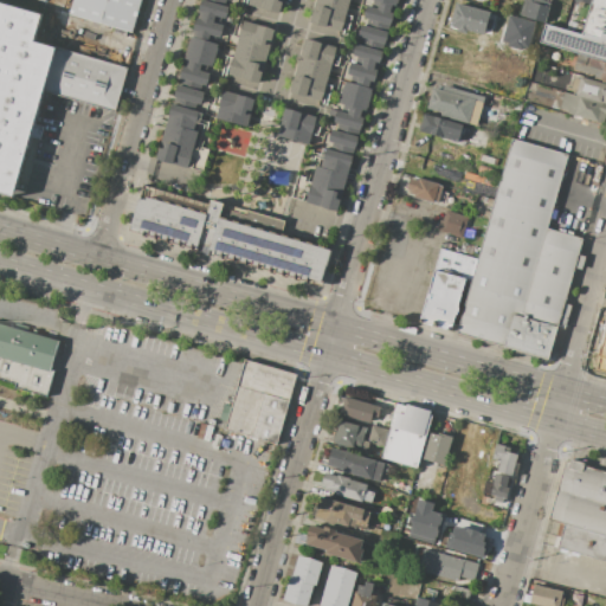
[(71,0),(141,0),(133,34),(68,17),(71,0)]
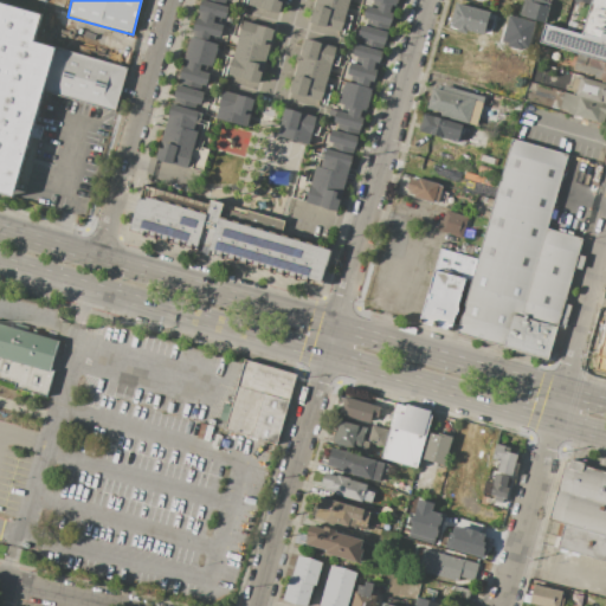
[(206,0),(224,6),(229,7),(225,19),(216,15),(213,23),(199,19),(201,12),(199,11),(200,0),(206,0)]
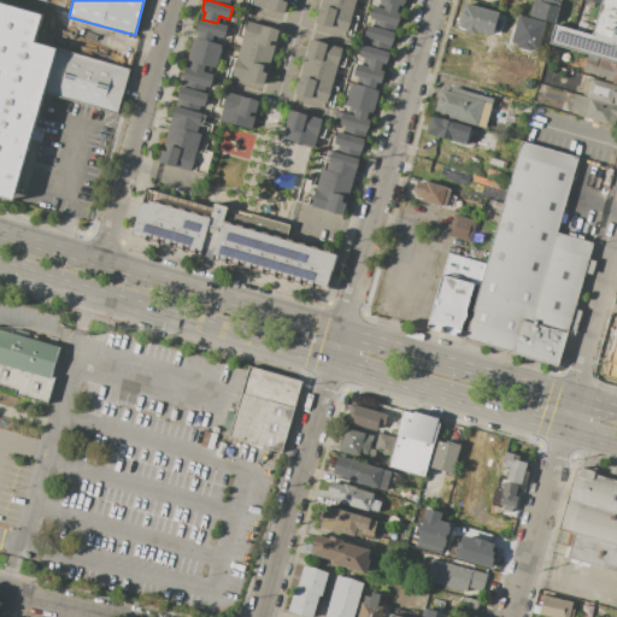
[(253,0),(287,0),(285,13),(252,5),(253,0)]
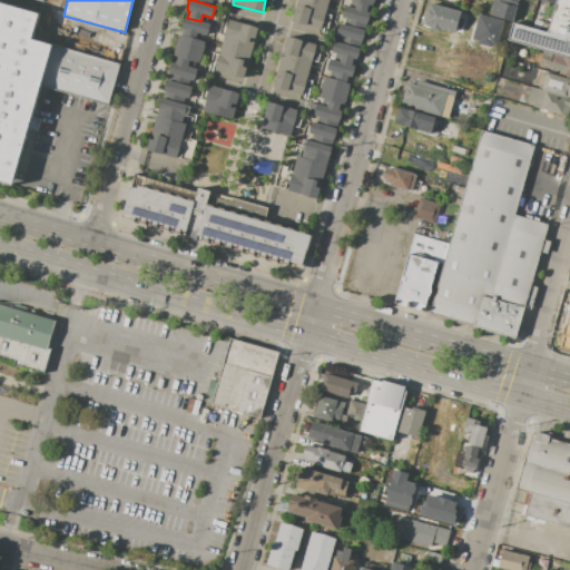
[(321,29),(292,20),(296,0),(313,0),(327,5),(321,29)]
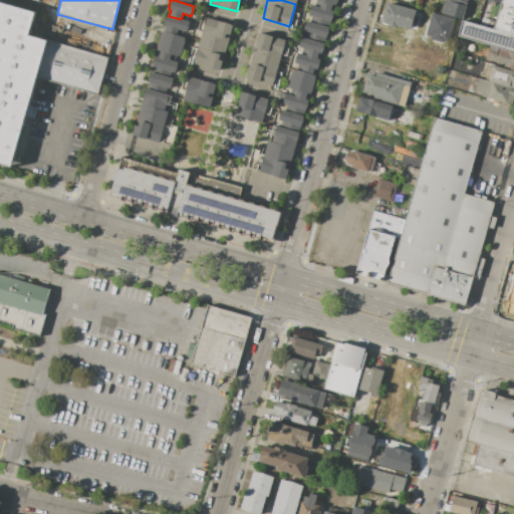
[(320,7),(321,2),(315,0),(336,0),(335,5),(332,5),(330,10),(320,7)]
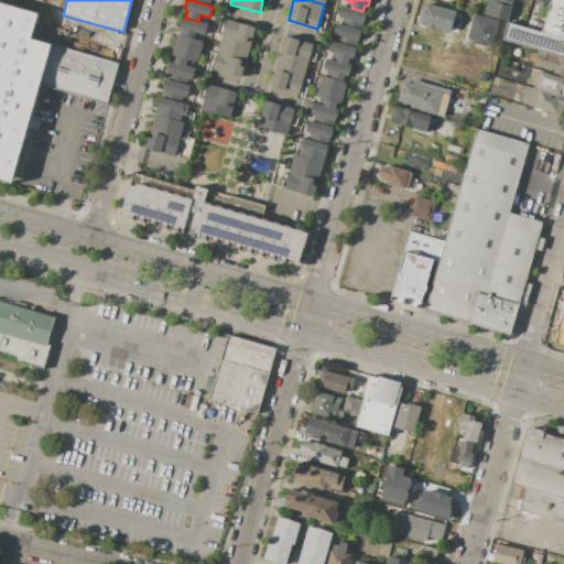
[(507,22),(483,14),(487,1),(487,0),(497,0),(496,2),(511,7),(507,22)]
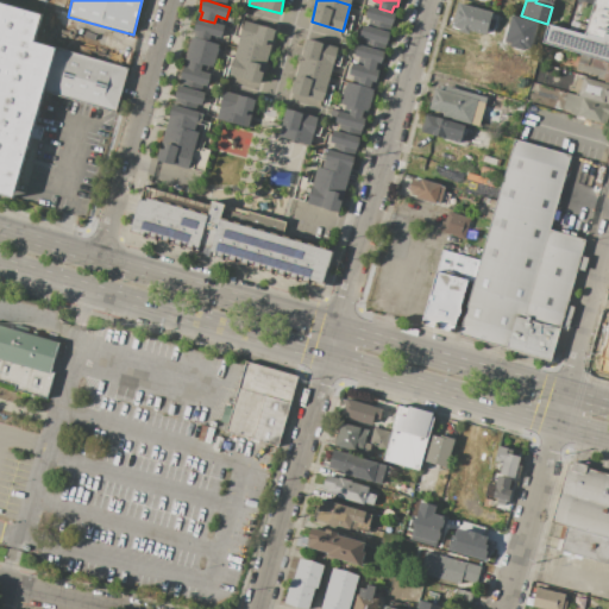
[(608,0),(608,61),(541,42),(547,24),(584,35),(594,0),(608,0)]
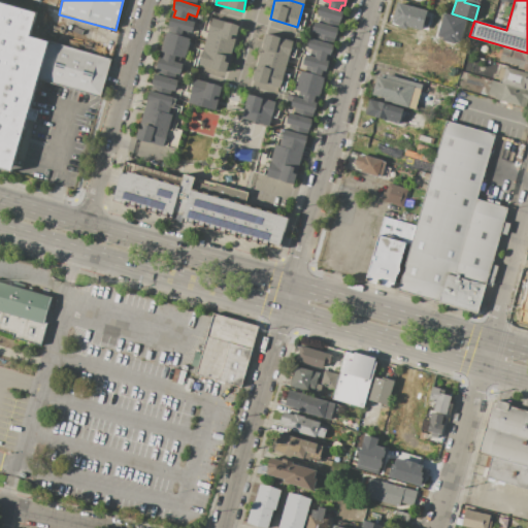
[(0,1),(36,12),(30,36),(48,41),(38,79),(30,107),(37,109),(34,122),(27,120),(12,170),(0,166),(0,1)]
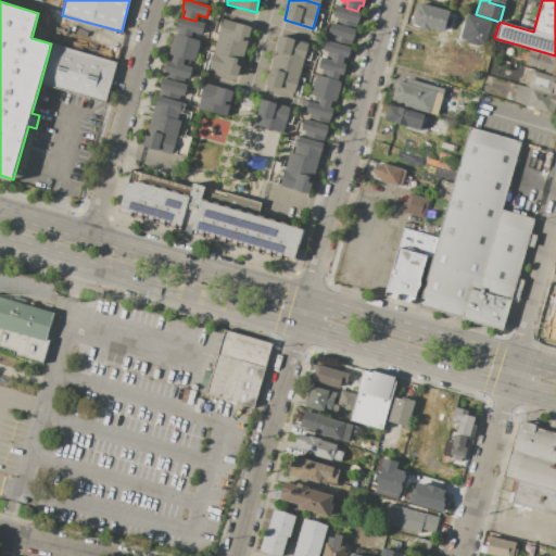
[(451,12),(444,33),(429,28),(428,30),(418,28),(419,25),(413,23),(419,3),(451,12)]
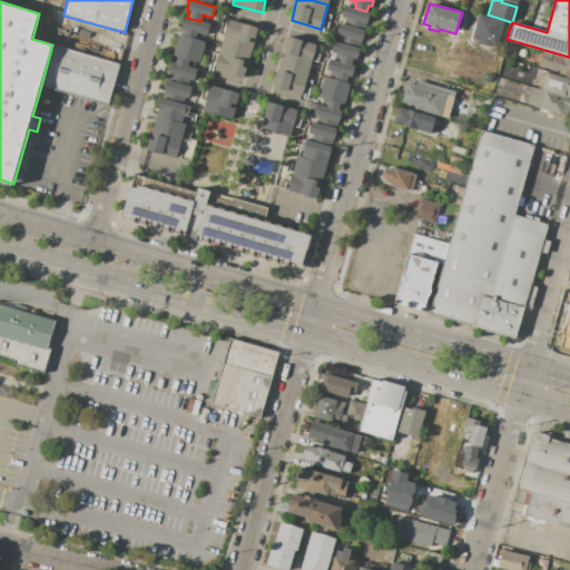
[(344,25),(346,17),(342,16),(345,6),(355,8),(366,11),(370,12),(366,23),(365,22),(363,30),(344,25)]
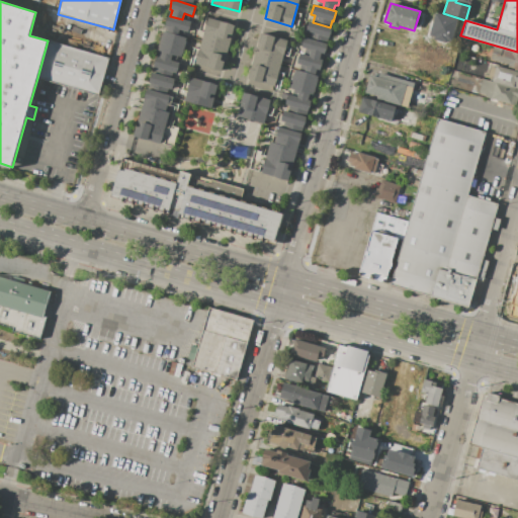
[(451,41),(456,17),(433,13),(428,37),(451,41)]
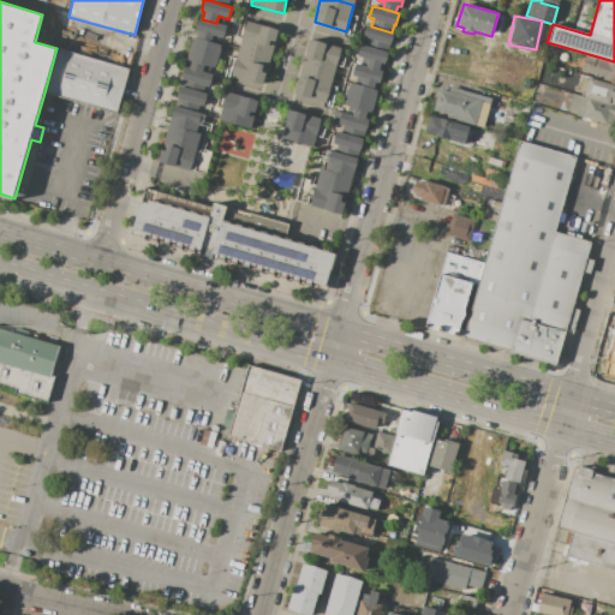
[(202,19),(216,23),(226,25),(222,39),(213,36),(212,42),(197,39),(199,31),(196,31),(199,18),(202,19)]
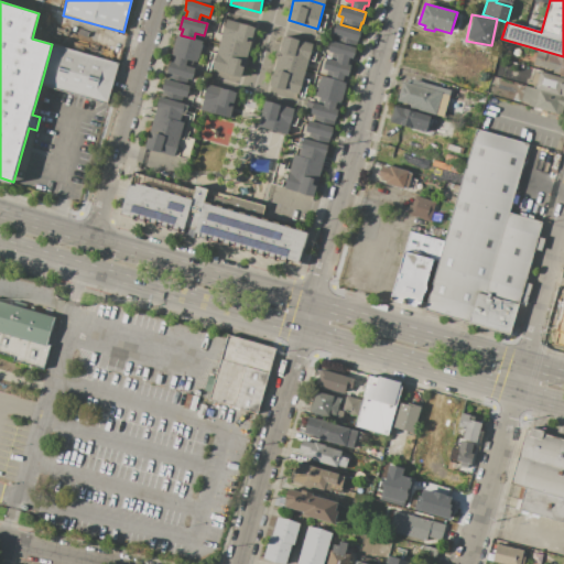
[(227,19),(256,28),(248,53),(219,45),(227,19)]
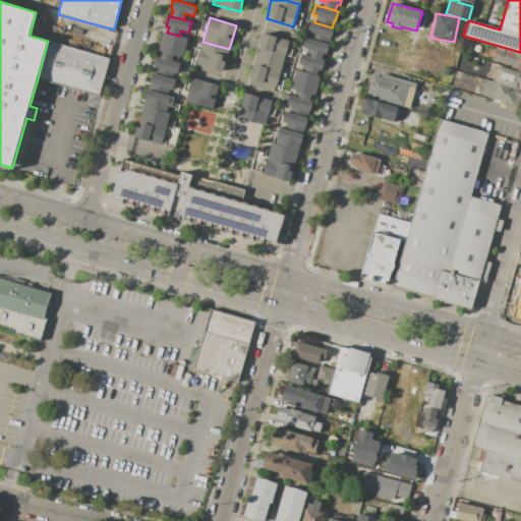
[(309,39),(311,32),(307,31),(310,21),(314,22),(332,27),(334,27),(331,38),(328,37),(326,44),(309,39)]
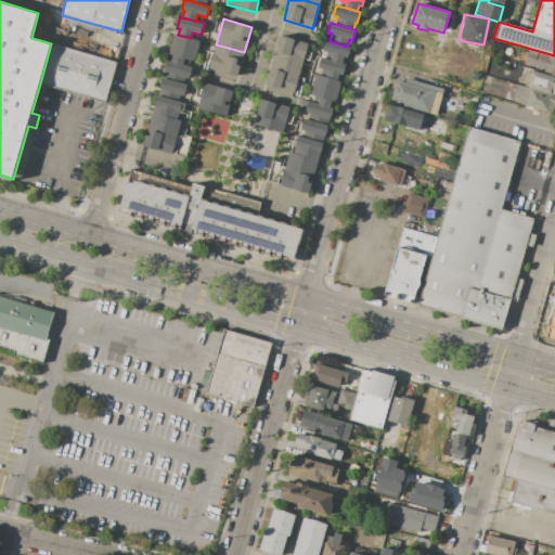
[(178,35),(191,38),(201,41),(194,62),(184,59),(183,65),(170,61),(172,55),(168,54),(175,34),(178,35)]
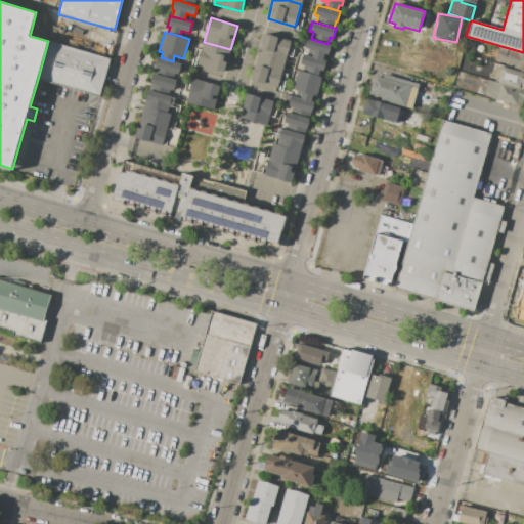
[(285,64),(258,56),(264,34),(291,41),(285,64)]
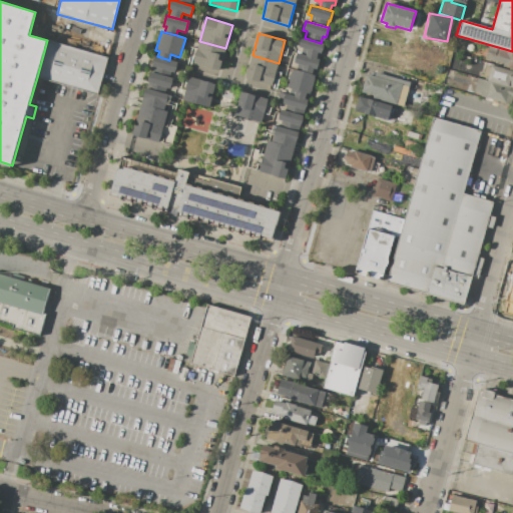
[(306,55),(308,49),(299,46),(302,37),(305,38),(321,43),(324,43),(321,53),(319,52),(317,58),(306,55)]
